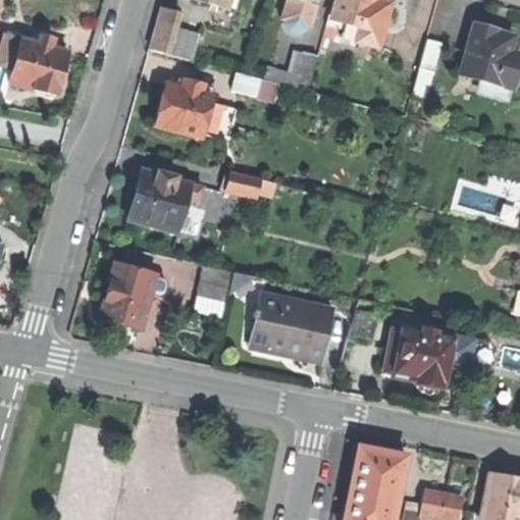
[(286,0),(280,18),(309,27),(316,4),(310,2),(310,0),(286,0)]
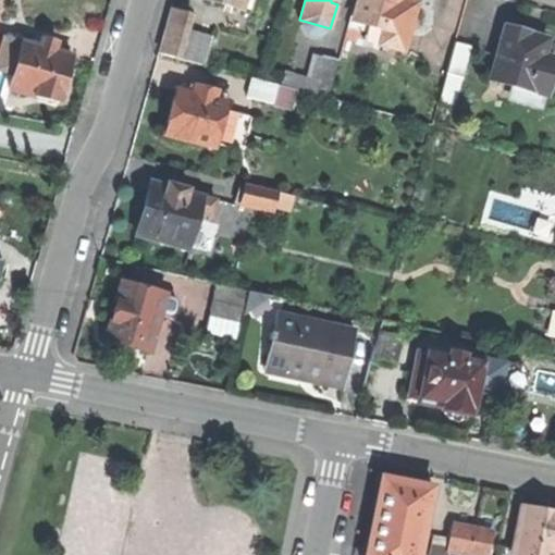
[(356,0),(352,16),(369,21),(364,39),(404,50),(417,3),(406,0),(356,0)]
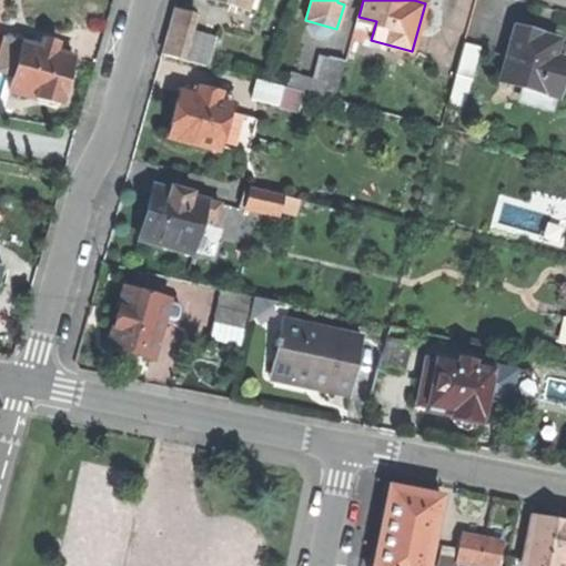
[(162,53),(178,57),(190,11),(175,8),(162,53)]
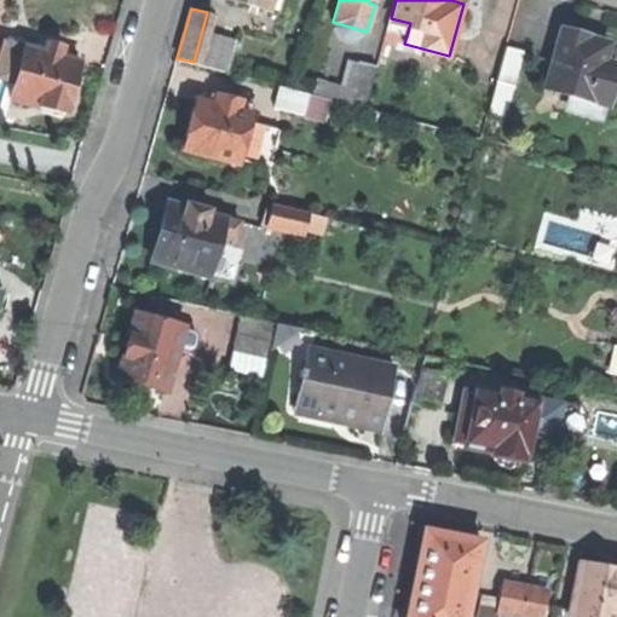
[(563,29),(546,87),(578,96),(574,111),(601,119),(605,104),(607,104),(616,73),(616,63),(604,61),(609,42),(584,35),(563,29)]
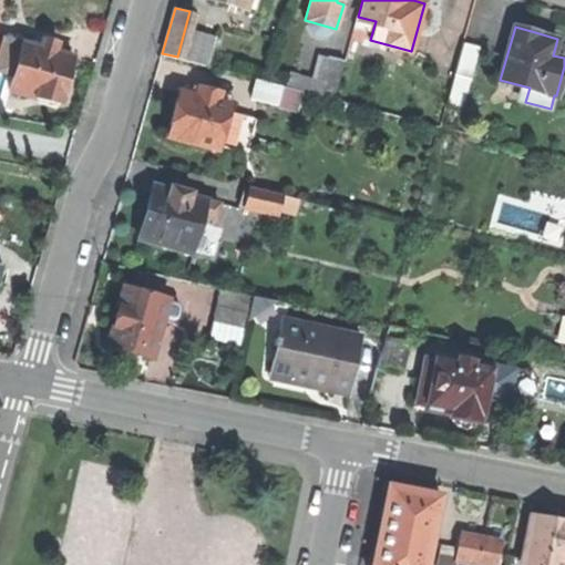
[(0,69),(16,74),(26,41),(7,36),(0,59),(0,69)]
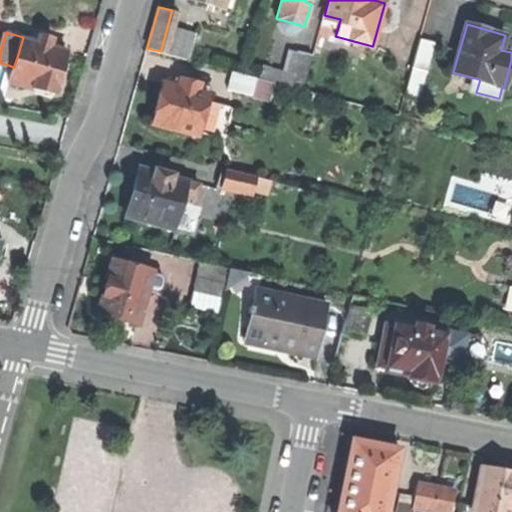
[(38,41),(23,37),(14,67),(10,80),(56,93),(62,72),(68,50),(52,45),(54,37),(41,33),(38,41)]
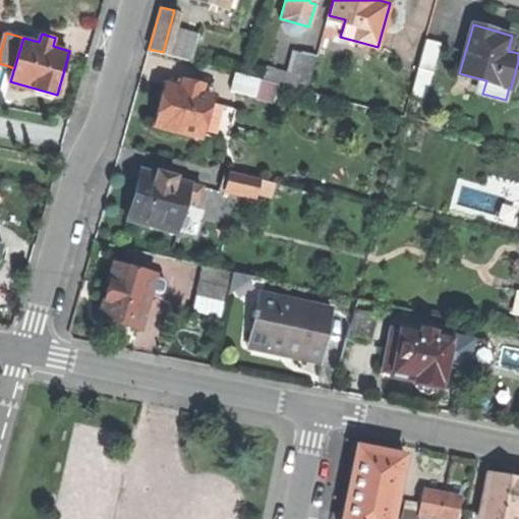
[(441,43),(426,40),(410,97),(424,101),(441,43)]
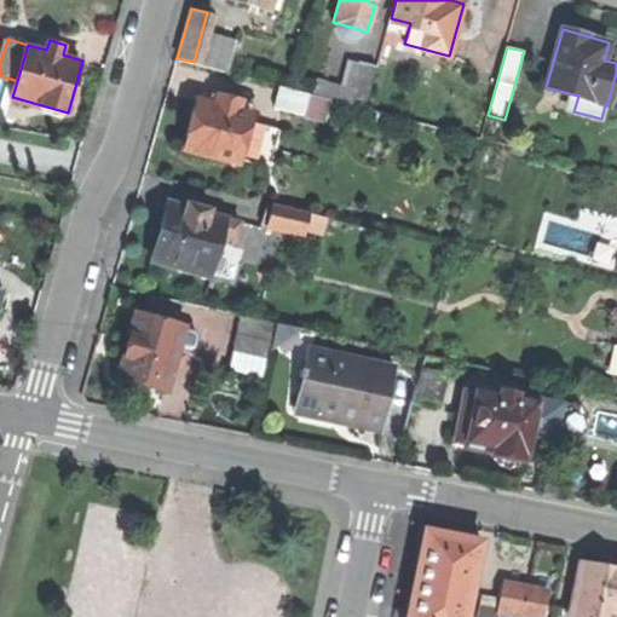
[(347,103),(364,107),(376,65),(358,61),(347,103)]
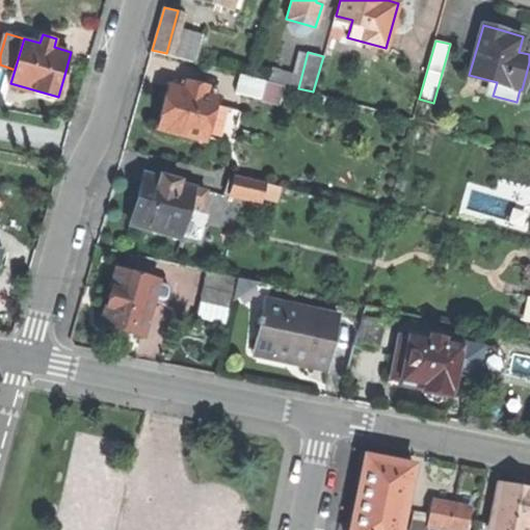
[(235,91),(261,98),(265,84),(239,78),(235,91)]
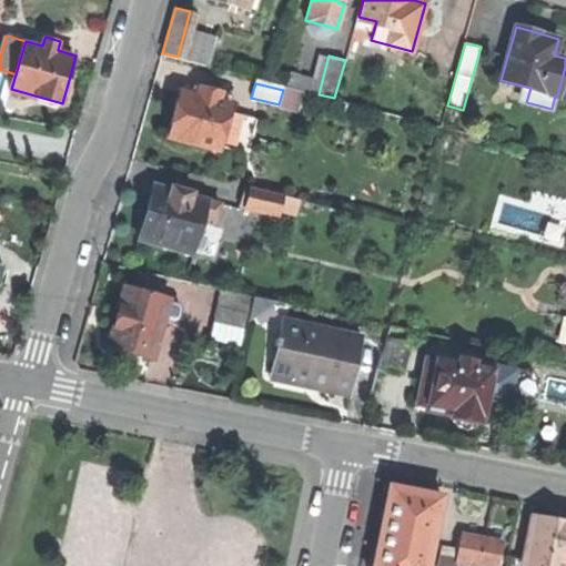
[(167,133),(218,148),(230,103),(218,101),(220,91),(199,87),(196,94),(179,90),(172,112),(167,133)]
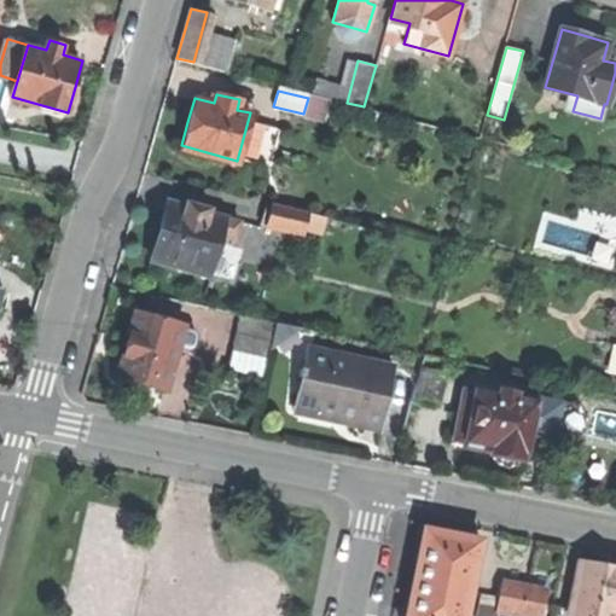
[(150,257),(209,273),(220,234),(234,238),(239,220),(166,201),(157,234),(150,257)]
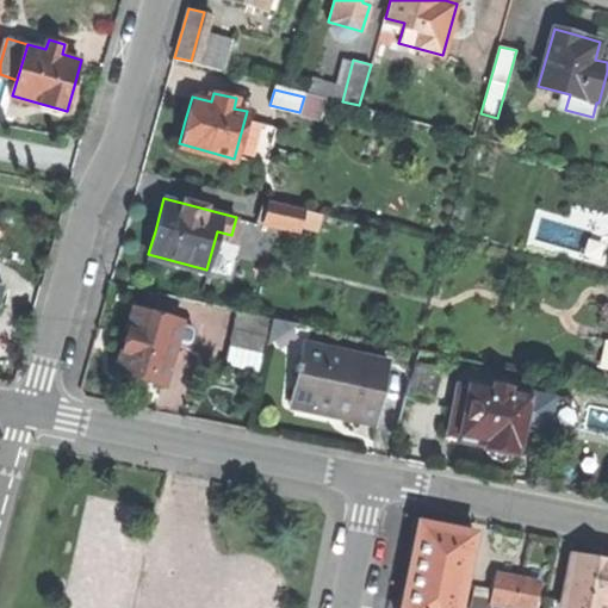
[(321,212),(262,199),(258,219),(298,229),(299,225),(316,230),(321,212)]
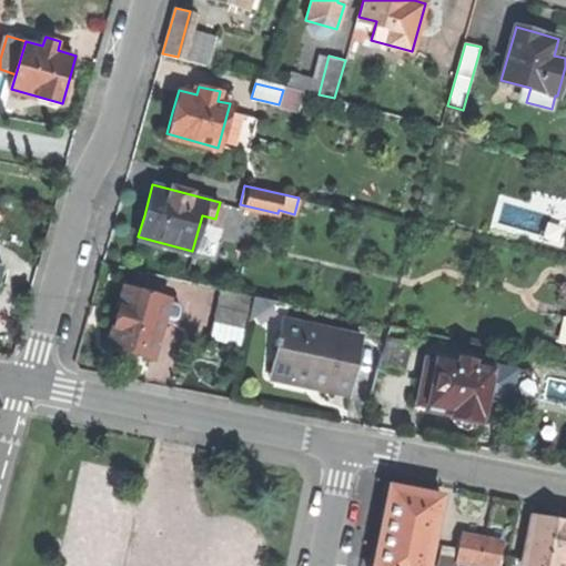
[(151,357),(167,297),(124,286),(108,345),(130,351),(151,357)]
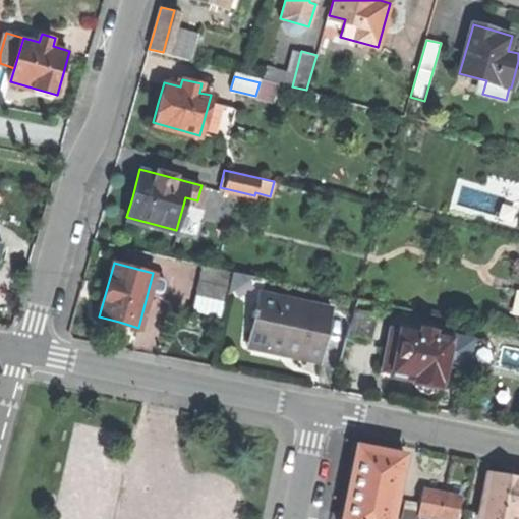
[(195,294),(225,300),(231,270),(202,264),(195,294)]
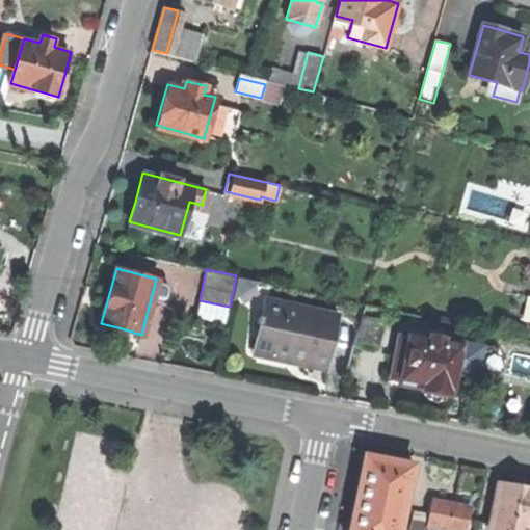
[(326,368),(338,314),(264,298),(260,317),(257,316),(256,322),(259,323),(254,345),(285,352),(299,354),(297,362),(326,368)]
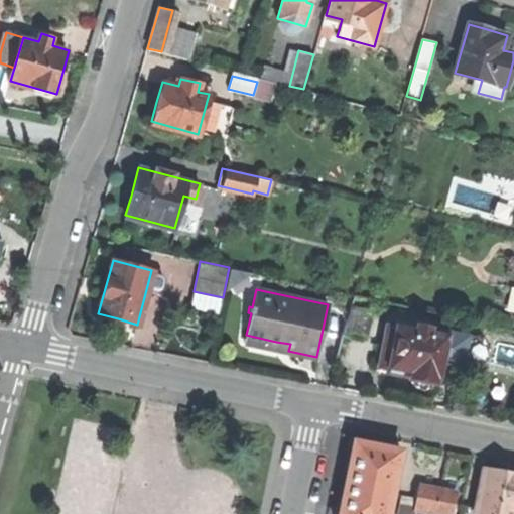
[(344,334),(362,338),(369,309),(351,304),(344,334)]
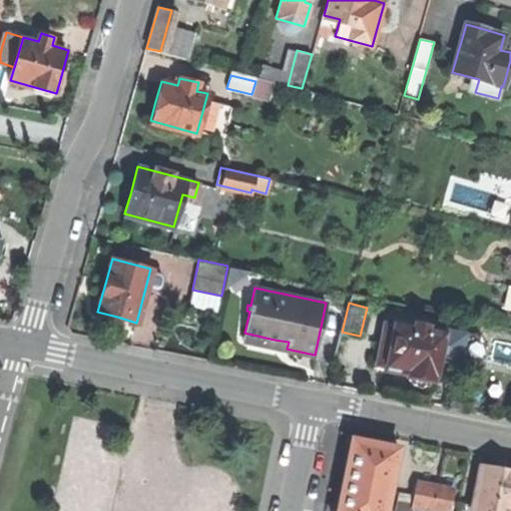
[(460,363),(465,334),(395,320),(394,325),(388,324),(380,364),(385,365),(384,368),(393,370),(407,373),(407,376),(409,377),(409,379),(413,385),(423,386),(428,384),(429,381),(431,381),(432,378),(435,379),(439,359),(460,363)]
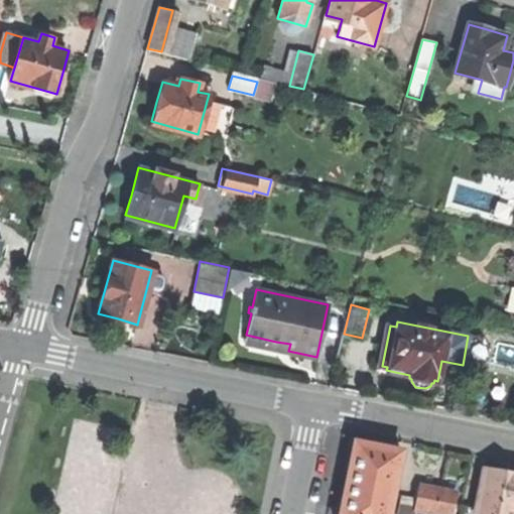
[(245,342),(288,351),(290,344),(276,342),(246,335),(245,342)]
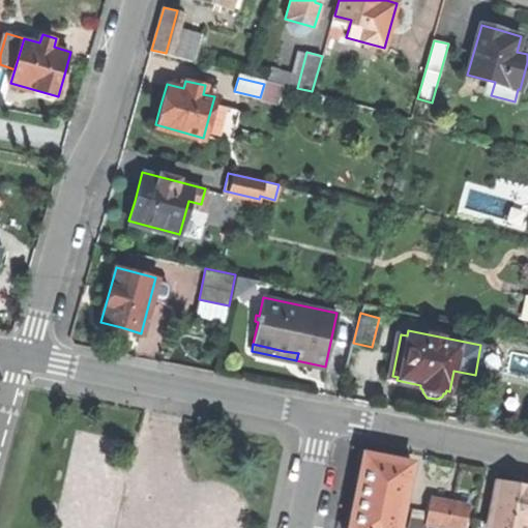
[(358,473),(354,495),(402,504),(410,462),(393,459),(393,456),(381,453),(381,455),(362,451),(358,473)]
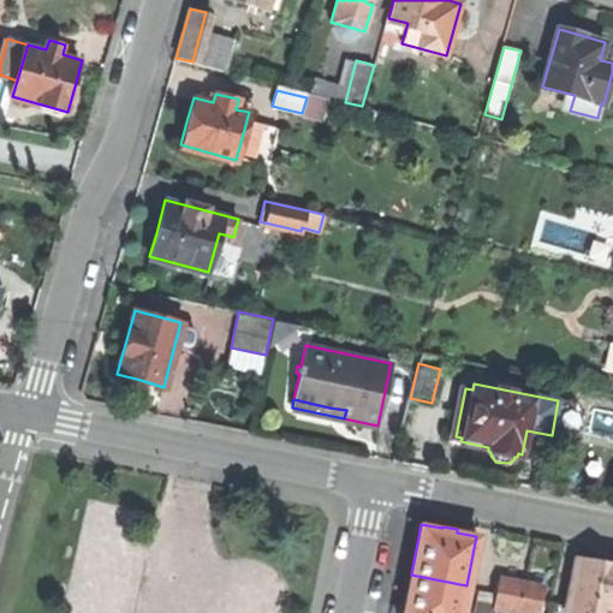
[(567,603),(549,601),(546,612),(571,612),(573,612),(572,612),(612,612),(612,561),(605,560),(577,555),(567,603)]
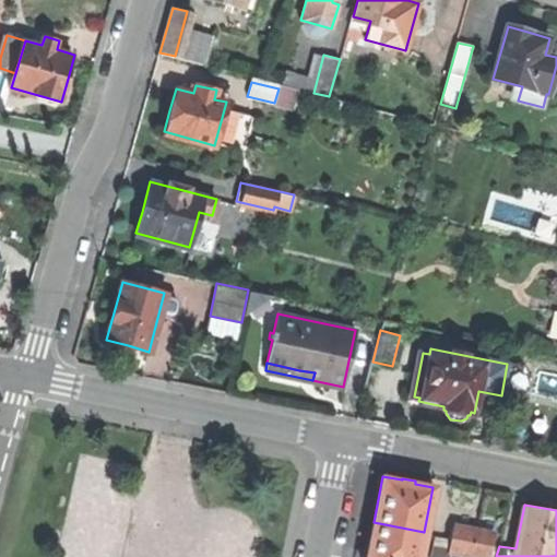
[(418,556),(424,532),(374,522),(369,545),(366,556),(418,556)]
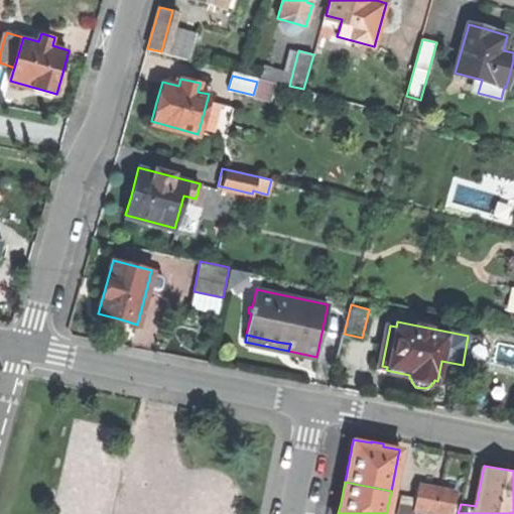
[(456,491),(418,484),(414,506),(452,513),(456,491)]
